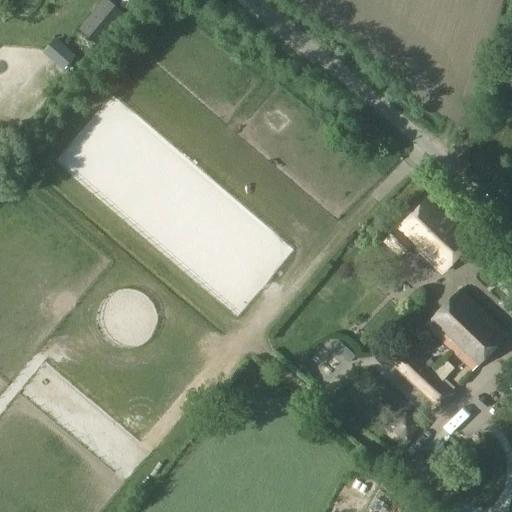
[(98,46),(104,39),(125,15),(107,0),(102,0),(78,30),(98,46)]
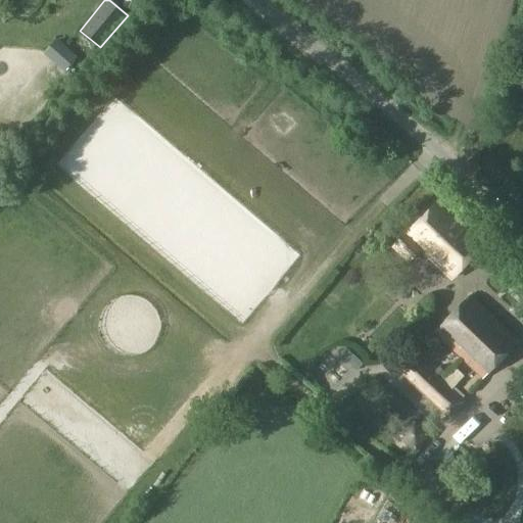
[(436,203),(406,235),(391,250),(409,267),(423,251),(452,280),(482,247),(436,203)]
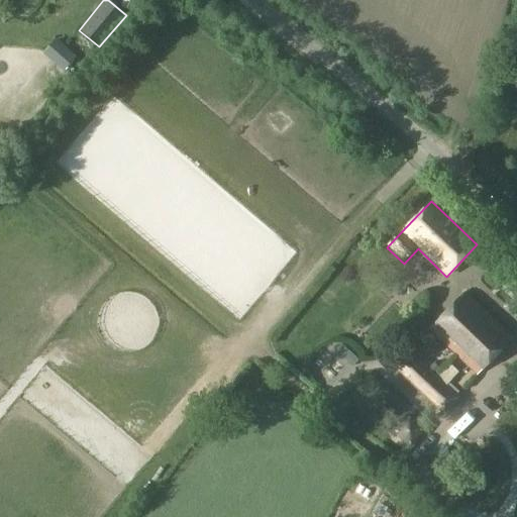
[(428,329),(477,376),(512,338),(464,291),(428,329)]
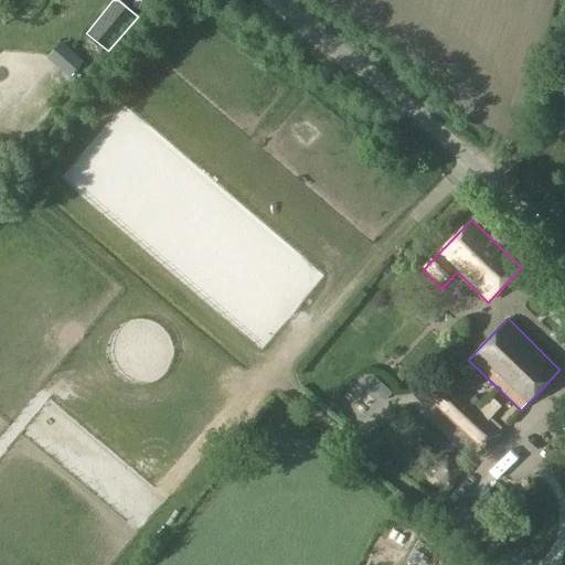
[(447,383),(429,401),(484,451),(500,434),(447,383)]
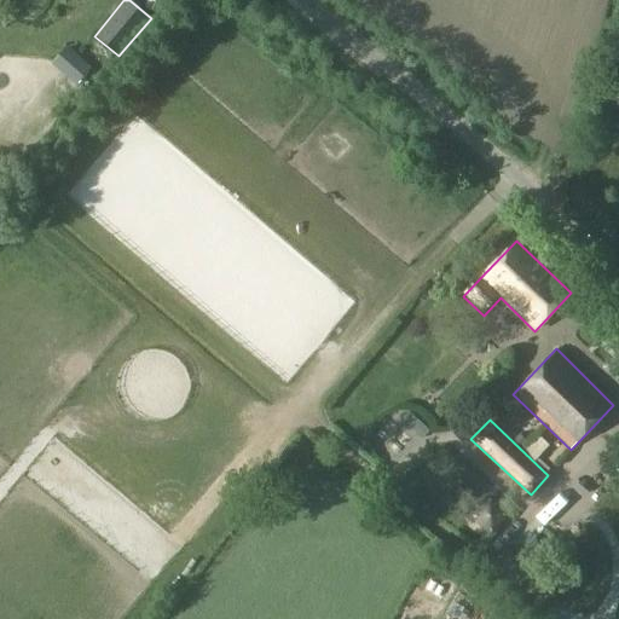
[(490,484),(478,502),(501,518),(513,501),(490,484)]
